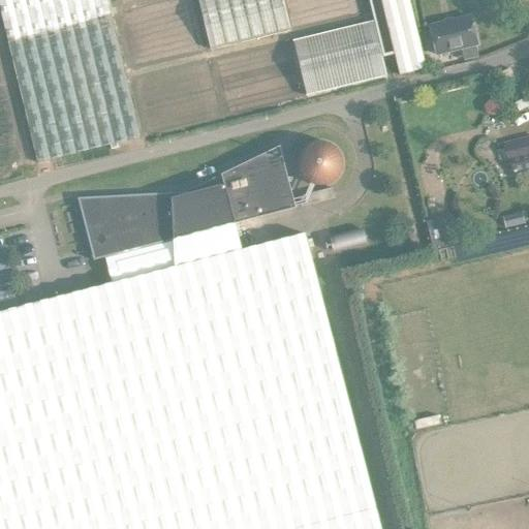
[(109,0),(0,0),(0,16),(36,163),(143,139),(109,0)]
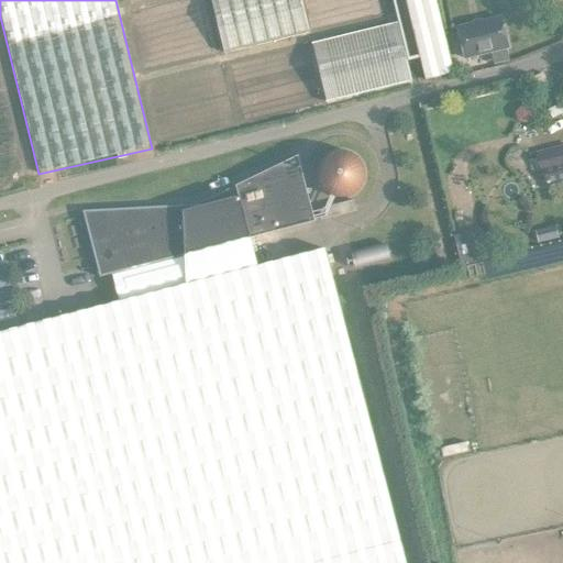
[(424,79),(453,73),(434,0),(405,0),(419,57),(424,79)]
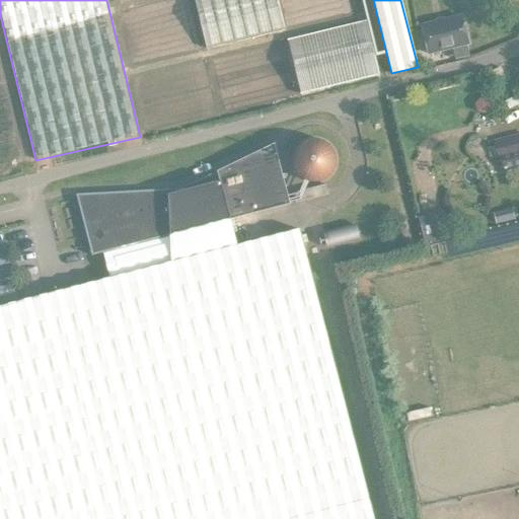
[(428,54),(467,44),(460,15),(421,25),(428,54)]
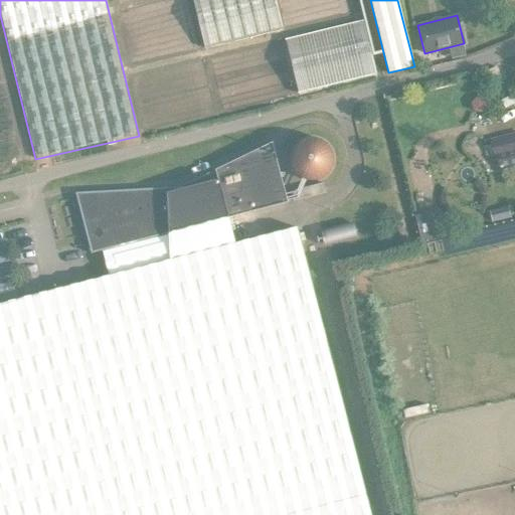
[(488,70),(493,80),(501,77),(496,66),(488,70)]
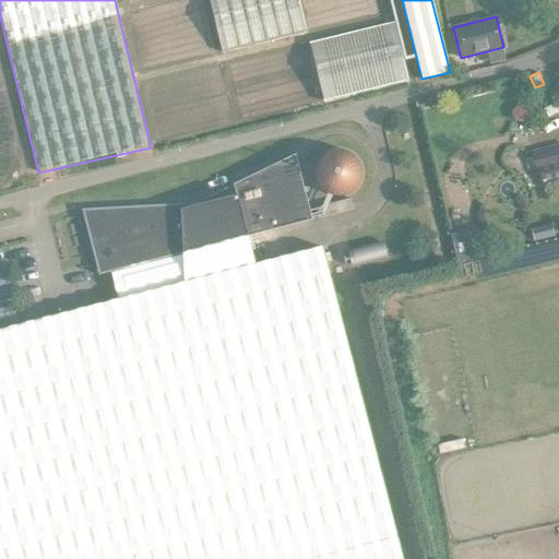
[(538,95),(543,104),(550,100),(546,92),(538,95)]
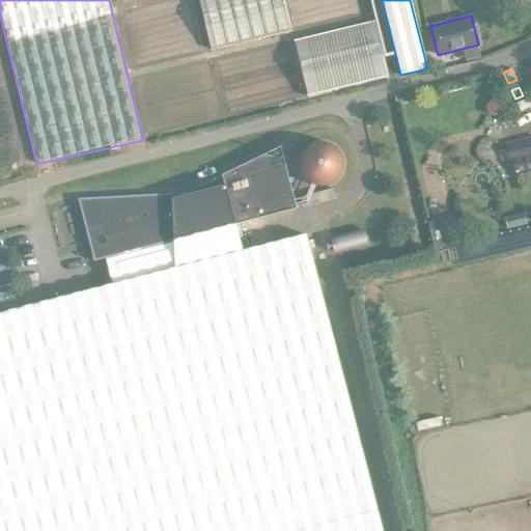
[(412,104),(397,108),(400,119),(415,115),(412,104)]
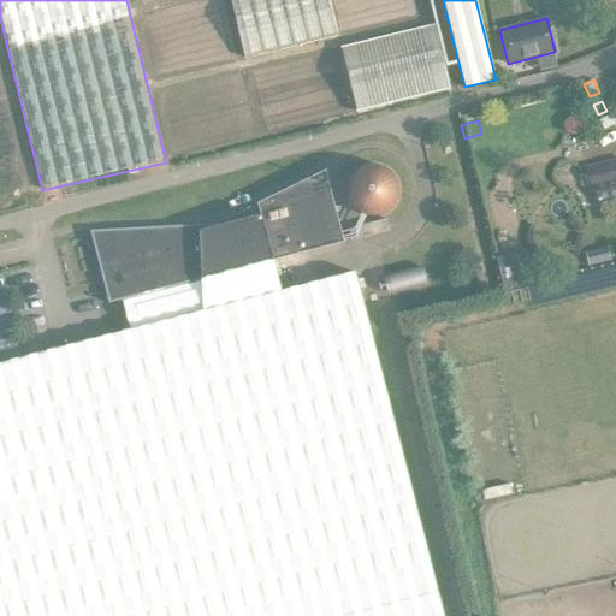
[(590,185),(593,184),(598,202),(615,197),(615,159),(585,167),(590,185)]
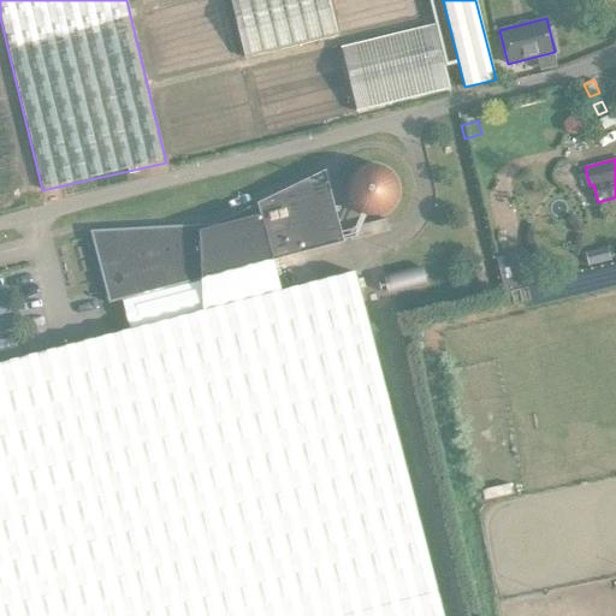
[(397,166),(360,165),(359,213),(396,214),(397,166)]
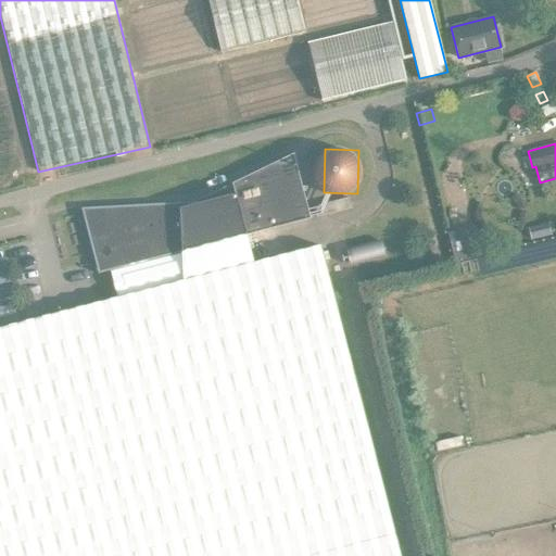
[(310,218),(293,153),(231,184),(235,197),(215,201),(198,210),(193,202),(80,207),(98,274),(110,270),(245,236),(247,236),(247,235),(310,218)]
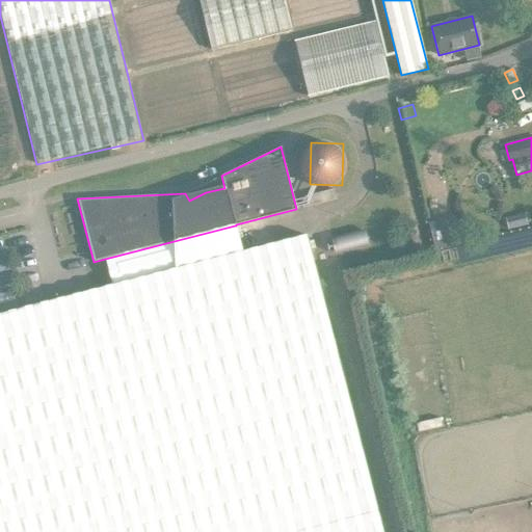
[(302,208),(336,198),(334,189),(299,197),(302,208)]
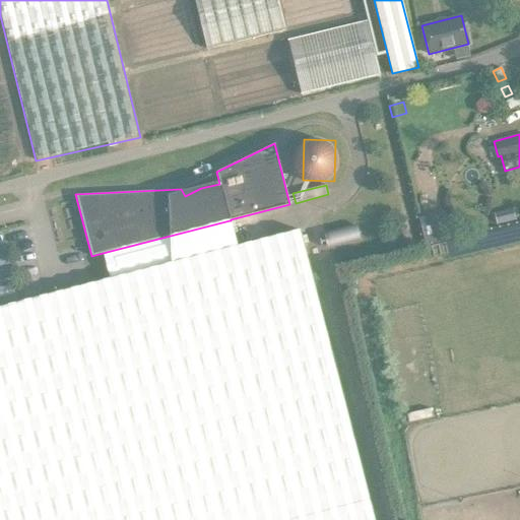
[(423,235),(448,229),(445,215),(419,221),(423,235)]
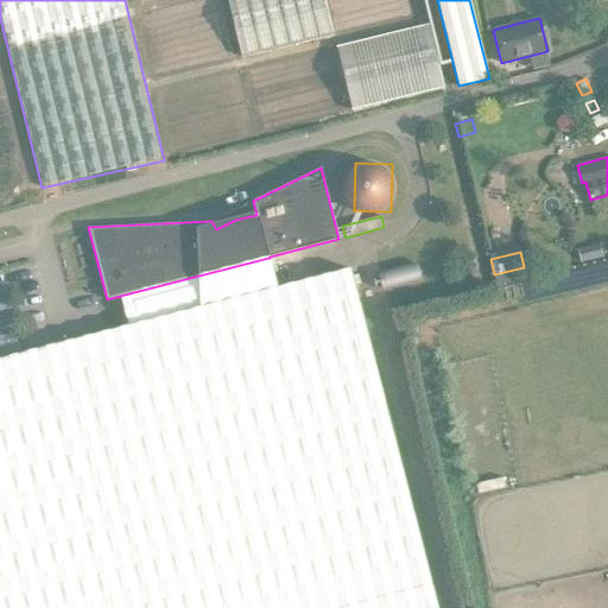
[(120,296),(128,325),(0,358),(0,607),(437,607),(350,268),(277,287),(268,258),(120,296)]
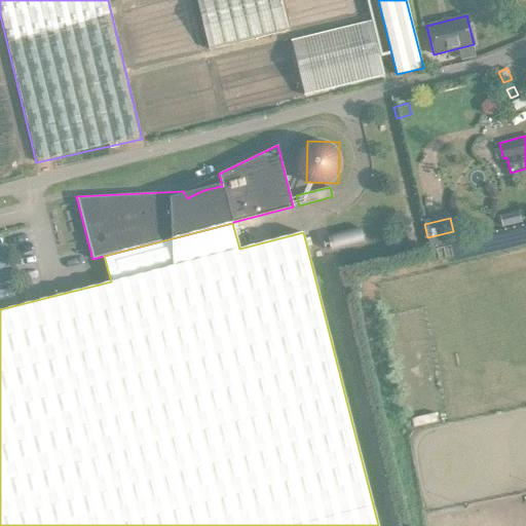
[(330,234),(332,246),(365,241),(364,229),(330,234)]
